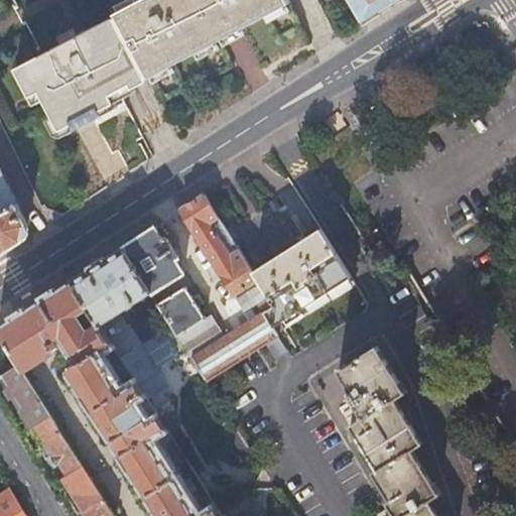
[(137,0),(113,13),(114,14),(148,78),(288,0),(137,0)]
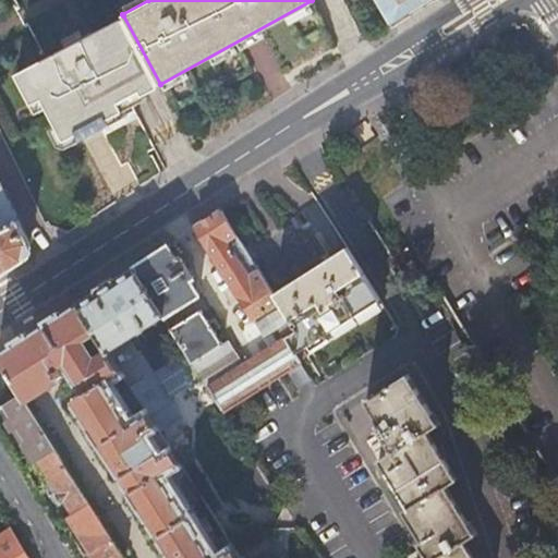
[(408,13),(427,0),(381,0),(395,22),(408,13)]
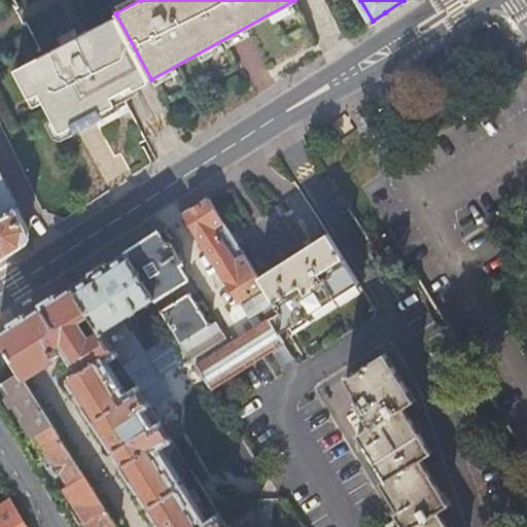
[(151,79),(116,14),(45,54),(16,70),(31,98),(41,93),(63,133),(76,126),(79,130),(107,114),(104,108),(151,80),(151,79)]
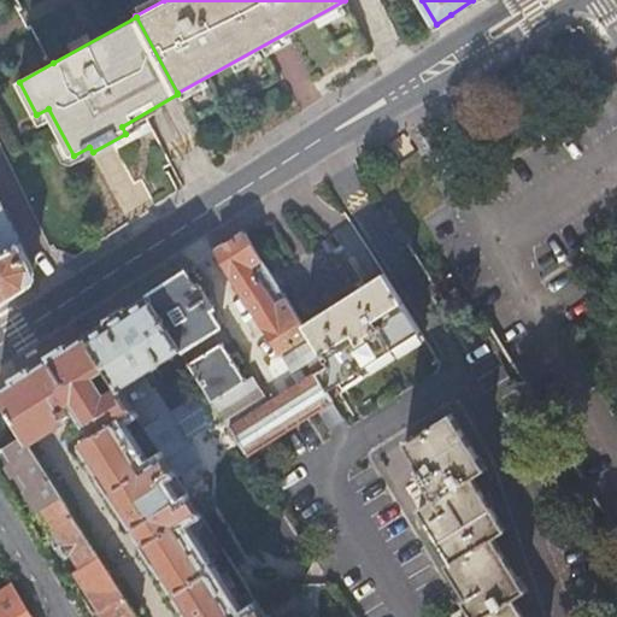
[(0,304),(28,287),(33,269),(0,203),(0,304)]
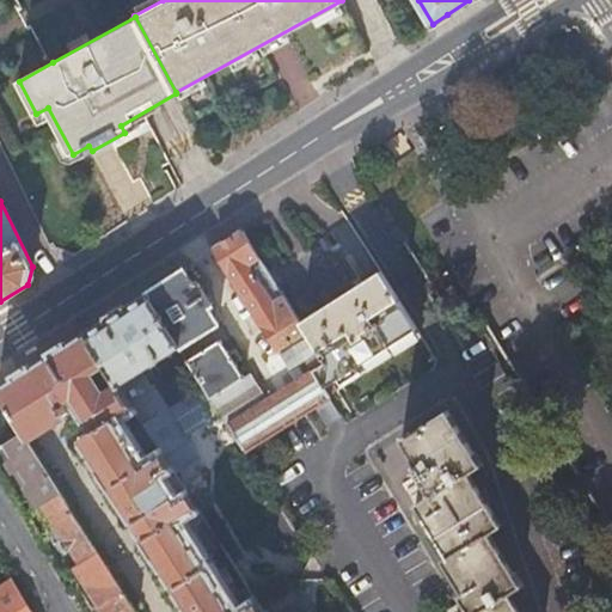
[(242,231),(214,249),(277,350),(304,334),(298,324),(275,286),(267,273),(242,231)]
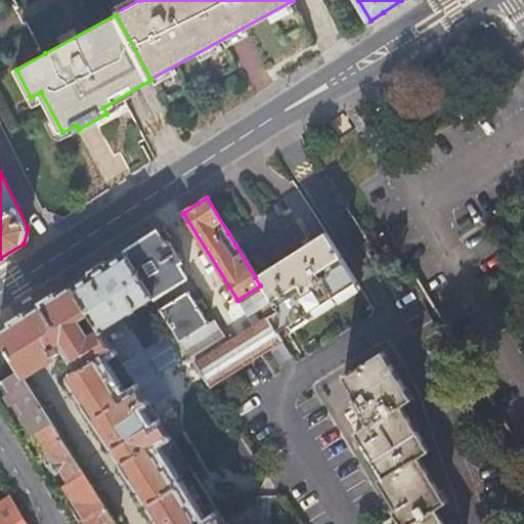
[(157,230),(125,251),(153,297),(184,276),(177,263),(181,261),(169,241),(165,243),(157,230)]
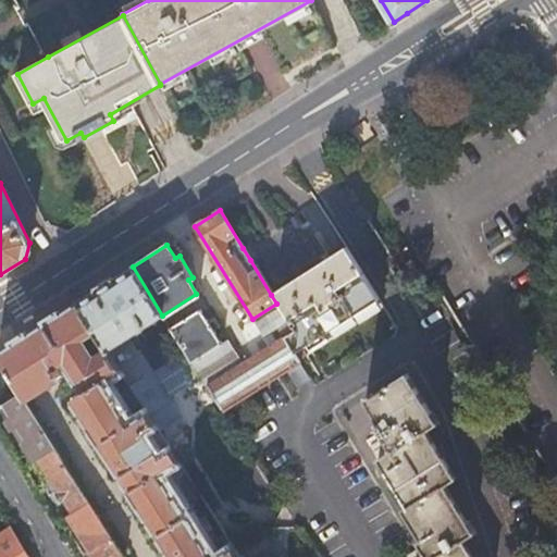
[(256,257),(248,245),(243,248),(250,260),(256,257)]
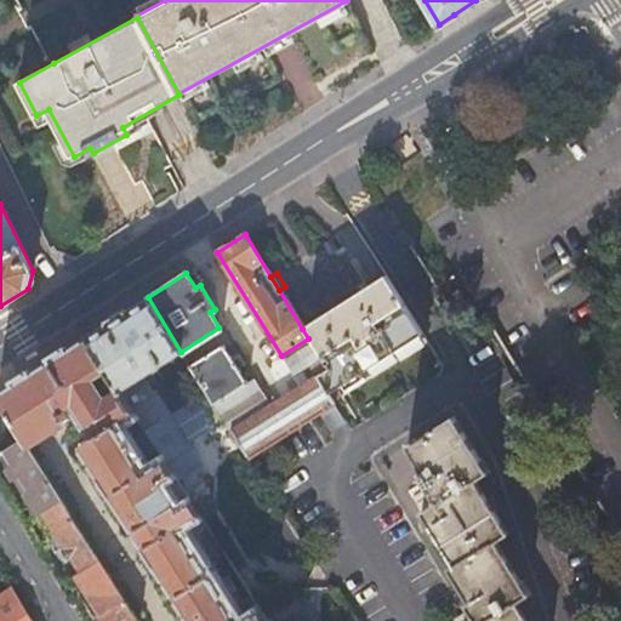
[(328,394),(423,332),(386,274),(302,329),(308,339),(312,343),(326,368),(315,375),(328,394)]
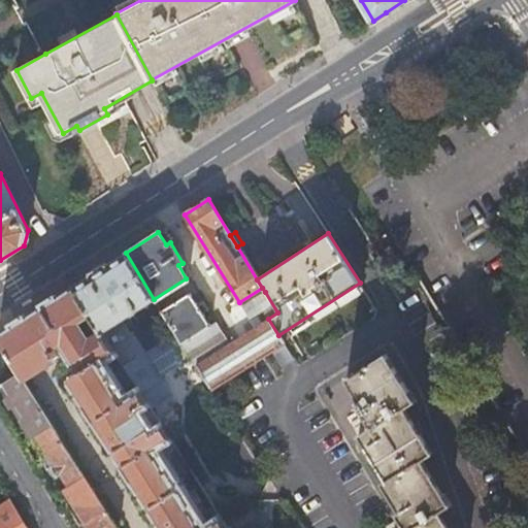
[(126,253),(74,286),(114,350),(139,389),(146,401),(151,407),(152,409),(172,396),(159,375),(176,365),(178,369),(192,361),(189,357),(174,334),(174,333),(144,353),(131,332),(130,333),(122,321),(154,300),(154,299),(126,253)]
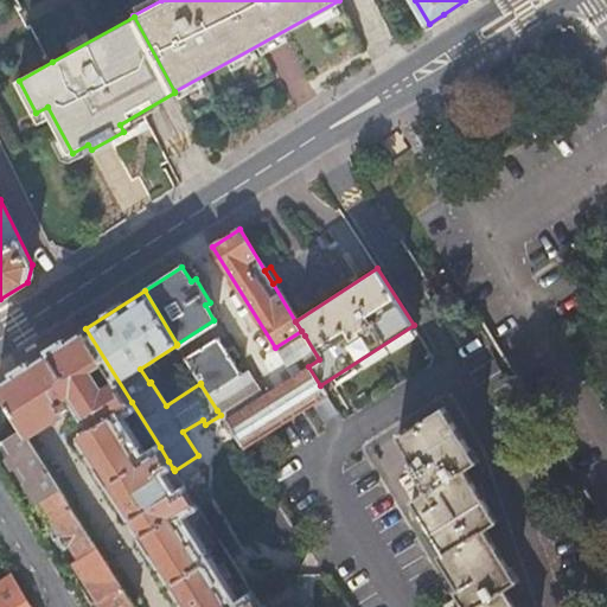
[(260,606),(256,602),(249,590),(237,598),(223,575),(218,577),(195,541),(192,541),(177,516),(196,505),(186,490),(174,496),(158,468),(168,461),(160,447),(141,460),(125,434),(127,433),(115,413),(132,402),(85,328),(0,383),(0,390),(24,429),(29,436),(53,420),(51,417),(64,409),(61,403),(69,397),(88,427),(76,434),(185,606),(260,606)]
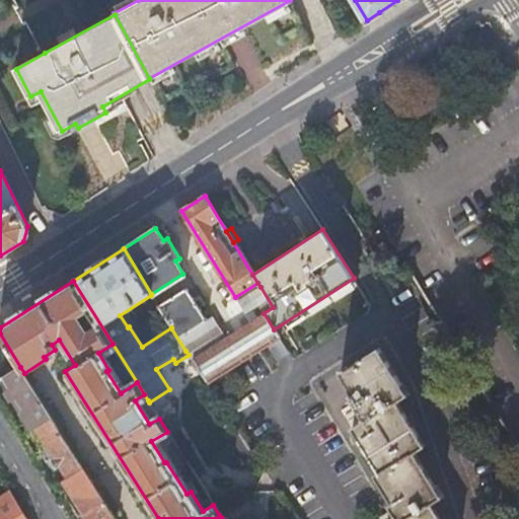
[(189,355),(206,383),(279,338),(274,329),(264,313),(273,307),(261,287),(237,301),(245,313),(257,306),(264,315),(227,340),(212,316),(207,319),(199,308),(204,304),(199,297),(194,299),(187,288),(158,306),(171,327),(171,328),(186,351),(189,355)]
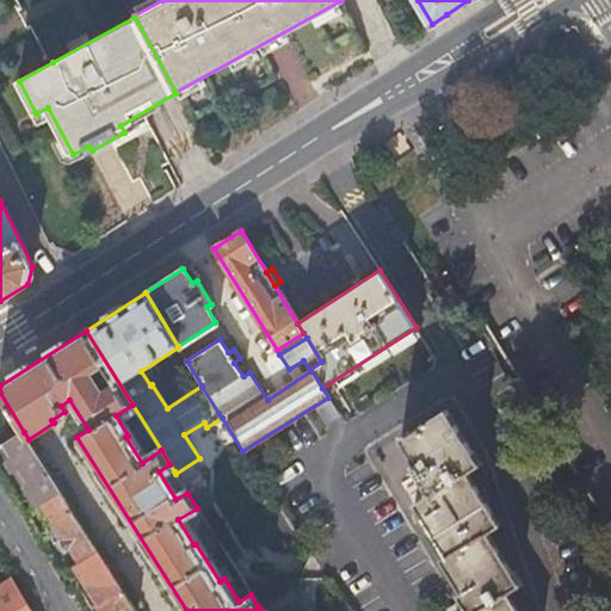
[(518,610),(507,593),(520,586),(488,532),(499,525),(467,474),(480,466),(446,411),(401,439),(418,467),(414,469),(429,492),(424,494),(419,487),(409,493),(446,554),(442,556),(461,590),(456,592),(468,610),(518,610)]
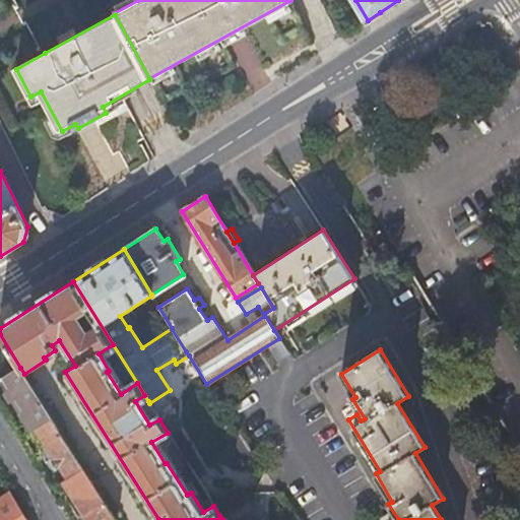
[(52,417),(24,374),(20,368),(4,379),(10,390),(8,391),(13,400),(15,398),(24,411),(20,414),(30,431),(31,430),(52,417)]
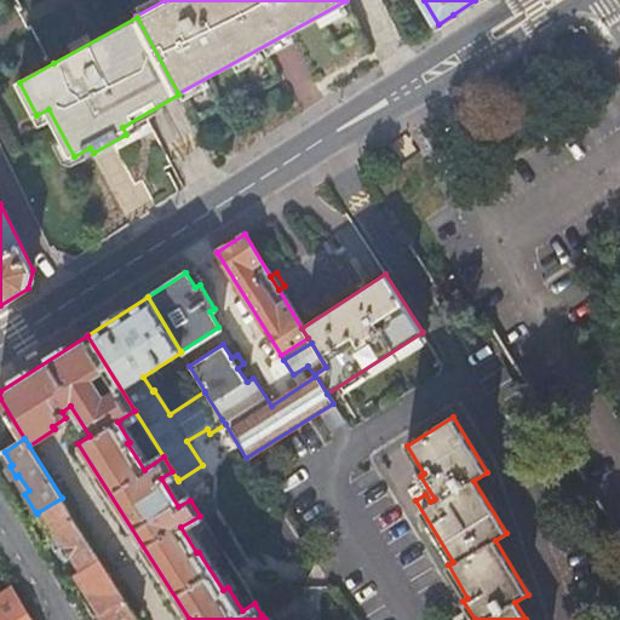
[(72,558),(80,573),(101,560),(62,498),(38,512),(52,534),(55,533),(65,549),(62,550),(68,560),(72,558)]
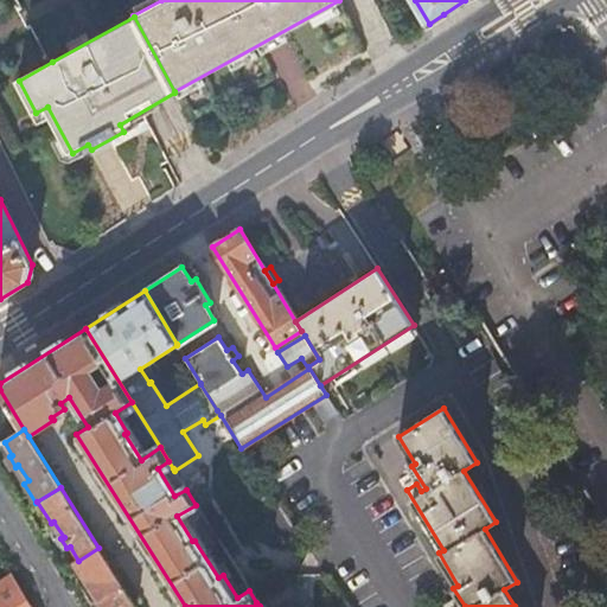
[(131,606),(134,605),(98,548),(78,561),(87,574),(83,576),(90,586),(89,587),(101,606),(131,606)]
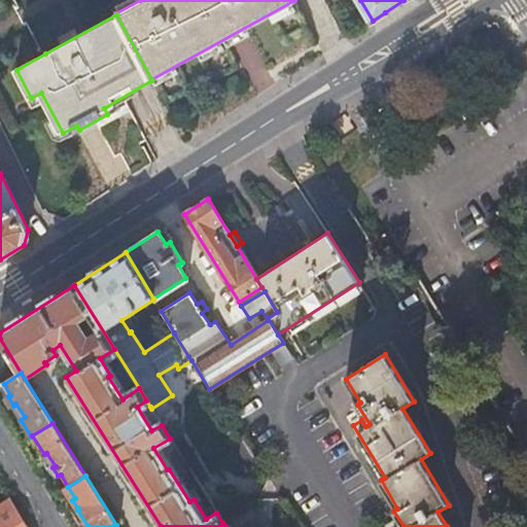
[(0,504),(0,526),(29,526),(11,497),(0,504)]
